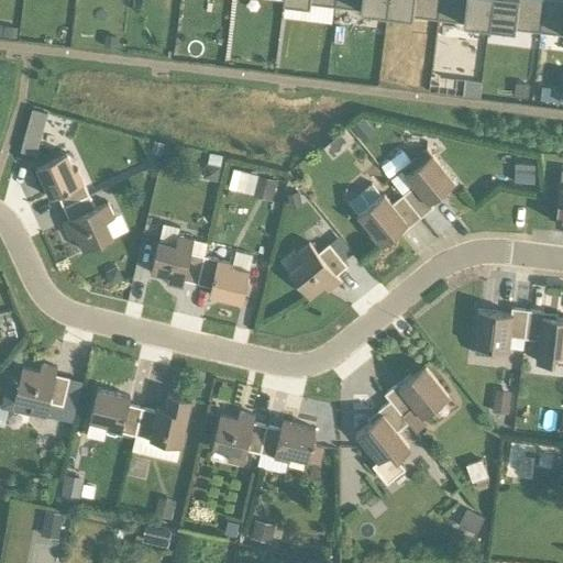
[(334,0),(334,7),(386,12),(387,0),(334,0)]
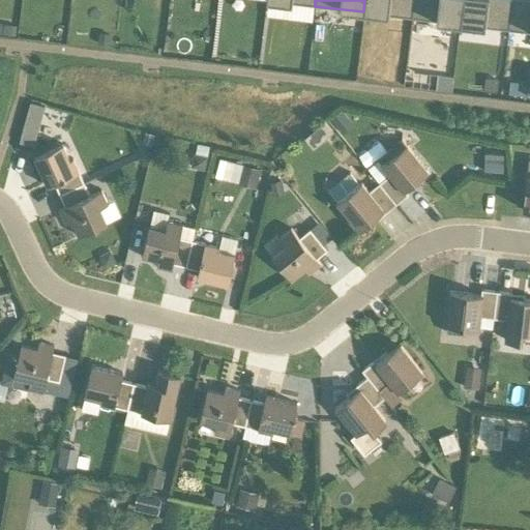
[(364,0),(363,11),(411,18),(413,0),(364,0)]
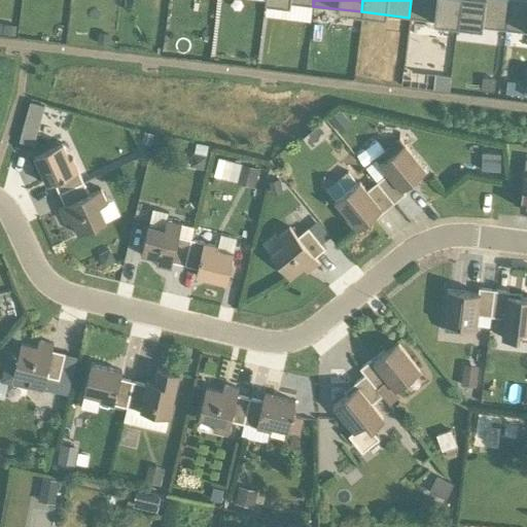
[(411,0),(409,18),(457,24),(459,0),(411,0)]
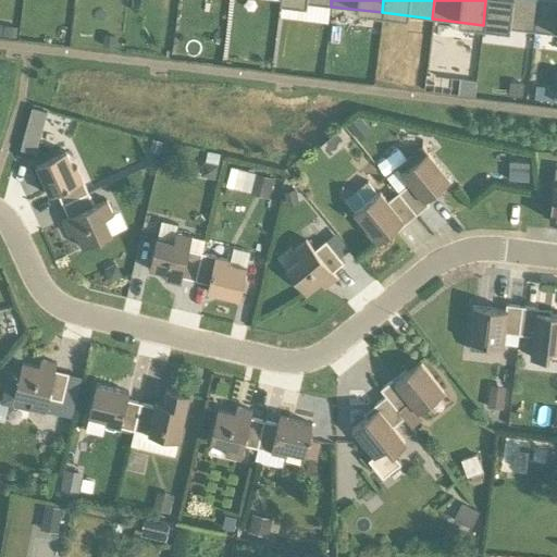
[(485,0),(483,25),(533,32),(537,1),(528,0),(485,0)]
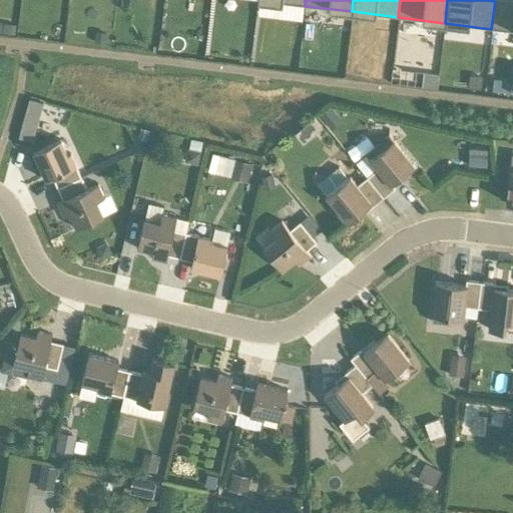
[(512,3),(495,1),(491,29),(512,31),(512,3)]
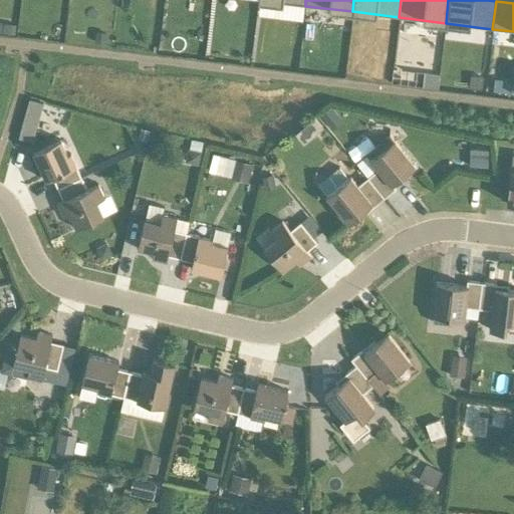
[(42,104),(28,100),(18,139),(32,143),(42,104)]
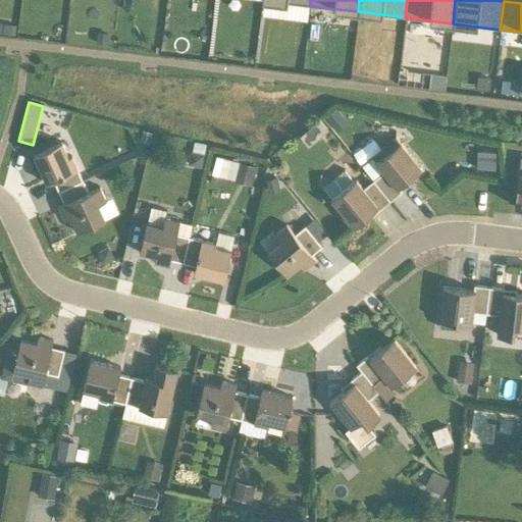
[(326,133),(316,120),(304,129),(315,143),(326,133)]
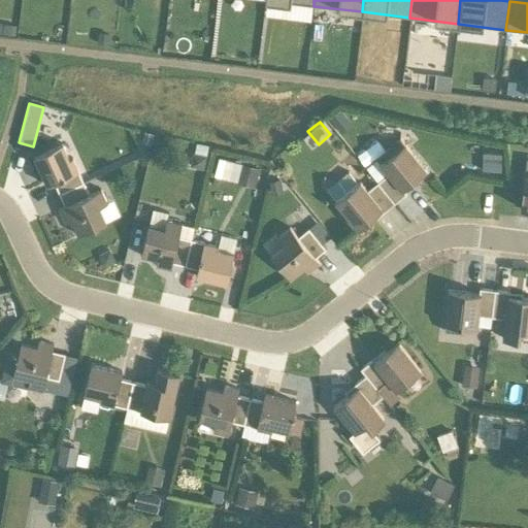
[(387,172),(377,178),(393,200),(403,192),(401,189),(427,170),(402,135),(388,145),(393,152),(378,162),(387,172)]
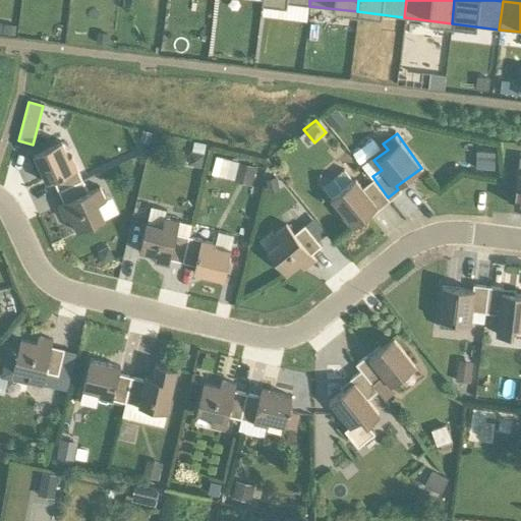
[(33,152),(45,182),(54,178),(58,188),(80,178),(64,138),(33,152)]
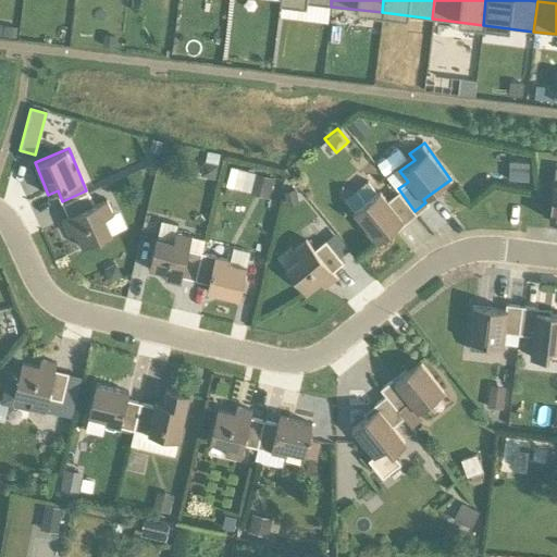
[(529,157),(509,155),(506,178),(525,182),(529,157)]
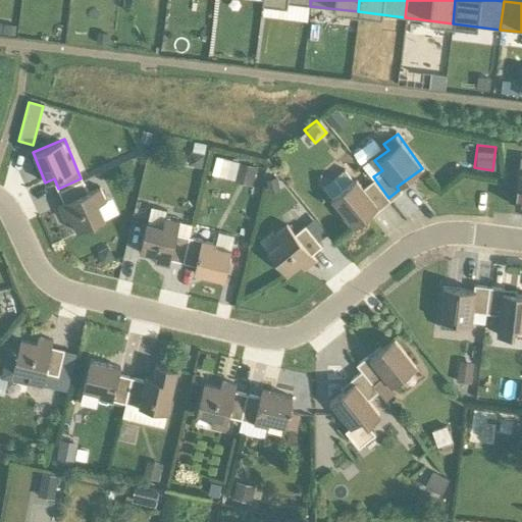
[(200,168),(202,156),(191,153),(188,166),(200,168)]
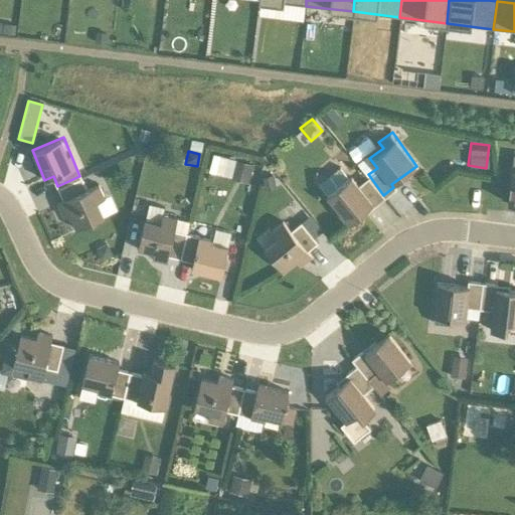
[(214,174),(247,184),(252,166),(219,156),(214,174)]
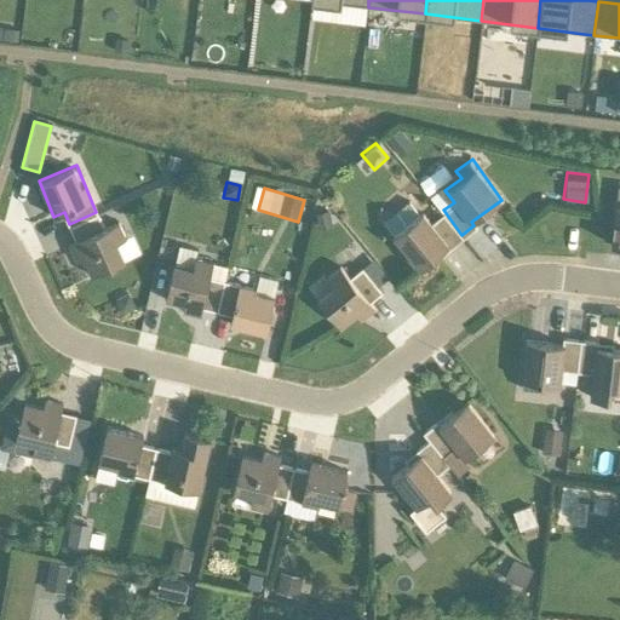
[(461,235),(443,210),(430,220),(422,208),(390,233),(417,267),(447,242),(448,245),(461,235)]
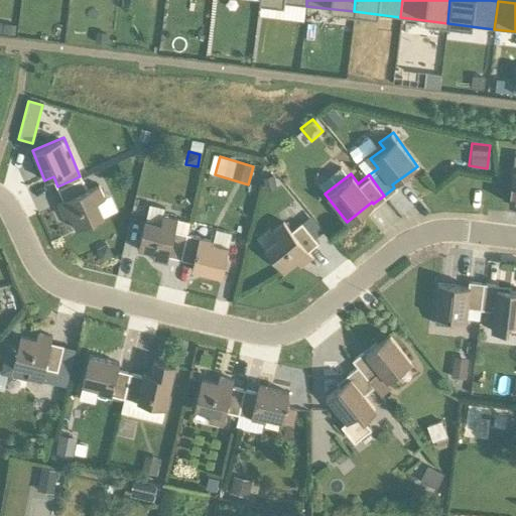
[(80,176),(57,186),(63,200),(57,203),(63,217),(70,214),(76,229),(105,217),(98,200),(105,197),(99,180),(85,186),(80,176)]
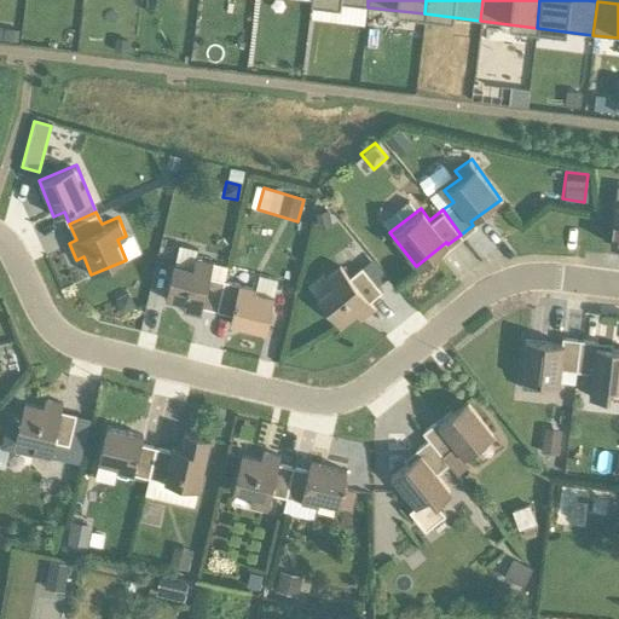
[(331,226),(328,212),(314,215),(318,229),(319,230),(331,227),(331,226)]
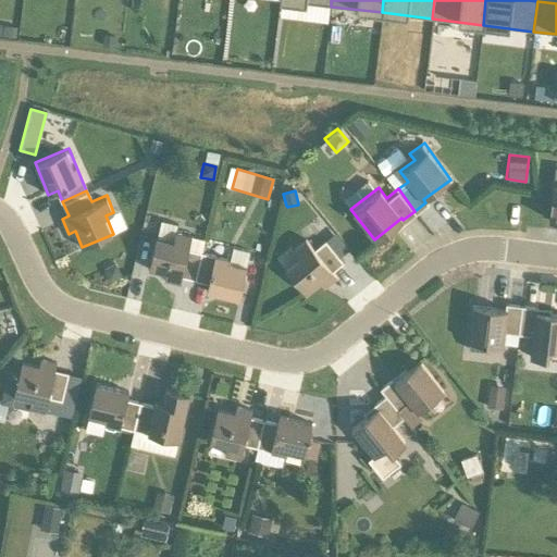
[(184,221),(158,214),(145,269),(164,273),(163,281),(180,284),(182,276),(195,280),(202,248),(195,246),(198,233),(182,229),(184,221)]
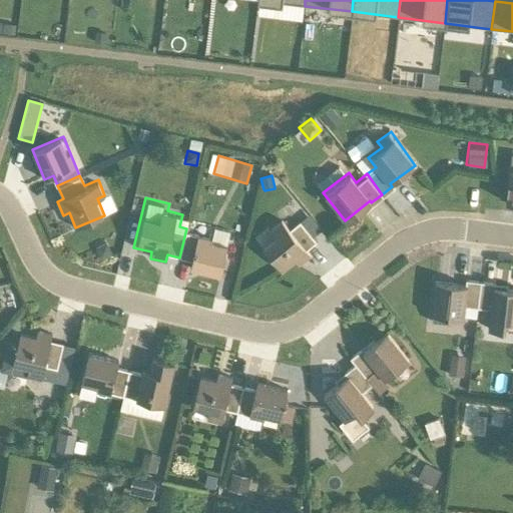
[(265,215),(246,228),(278,273),(294,262),(297,267),(311,257),(307,249),(317,243),(302,221),(292,227),(282,212),(269,221),(265,215)]
